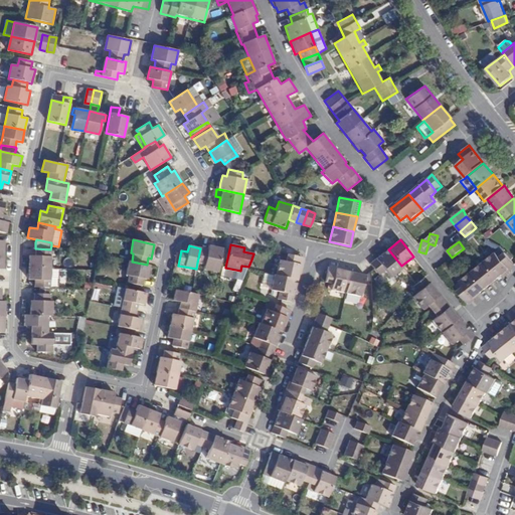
[(217,272),(222,248),(208,245),(207,249),(200,248),(197,263),(204,264),(203,270),(217,272)]
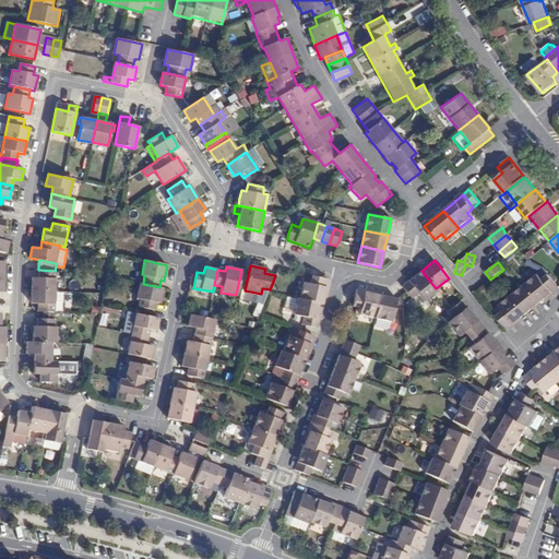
[(56,292),(56,271),(55,271),(38,270),(38,277),(32,277),(32,290),(56,292)]
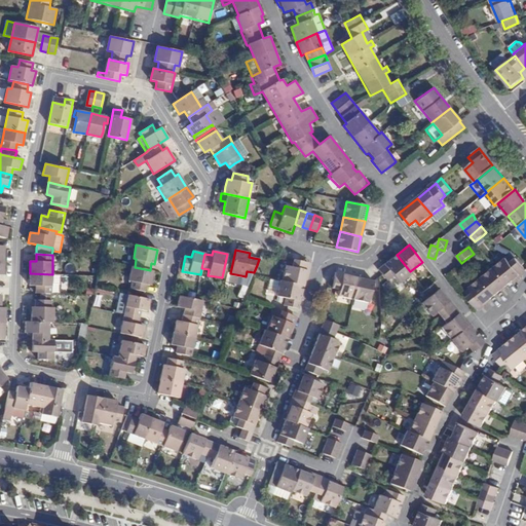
[(378,269),(388,282),(393,276),(399,284),(412,274),(410,271),(397,255),(378,269)]
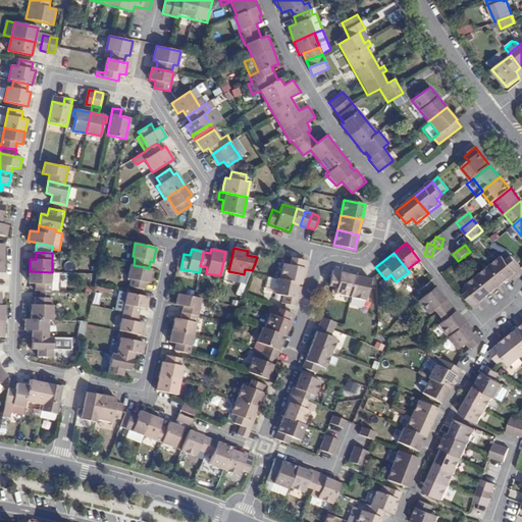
[(490,265),(504,282),(512,276),(521,267),(513,256),(507,261),(503,256),(490,265)]
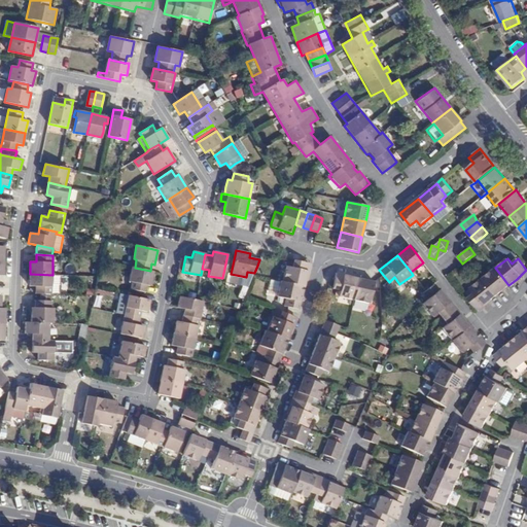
[(309,264),(293,259),(292,267),(286,266),(283,282),(304,286),(309,264)]
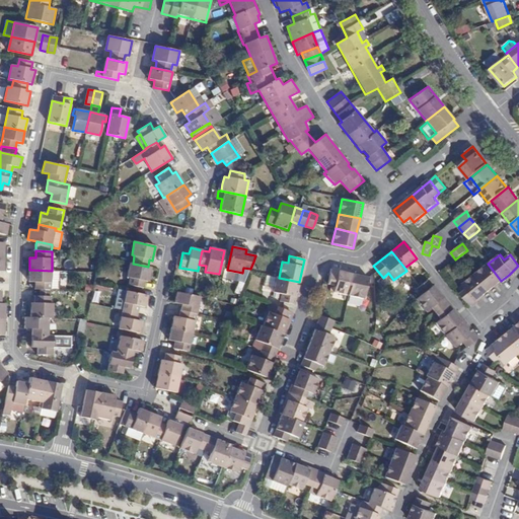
[(129,285),(143,288),(145,281),(148,282),(151,268),(148,267),(133,264),(130,263),(127,277),(131,278),(129,285)]
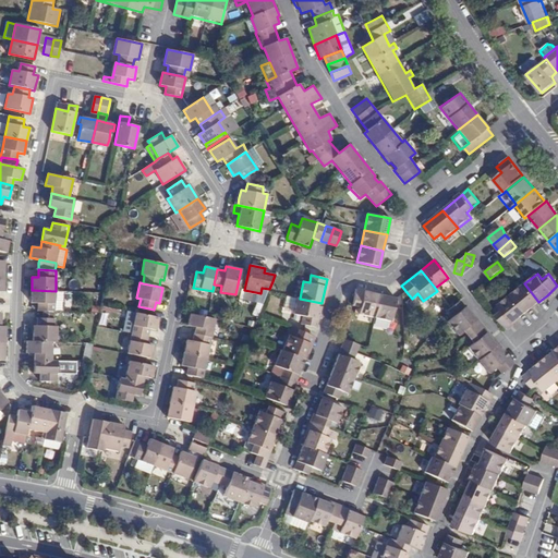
[(511,294),(526,313),(534,306),(538,302),(524,283),(511,294)]
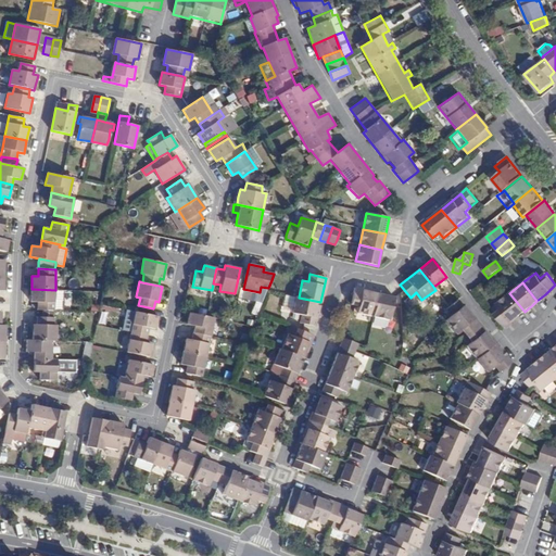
[(54,311),(55,290),(32,289),(30,302),(37,302),(37,310),(54,311)]
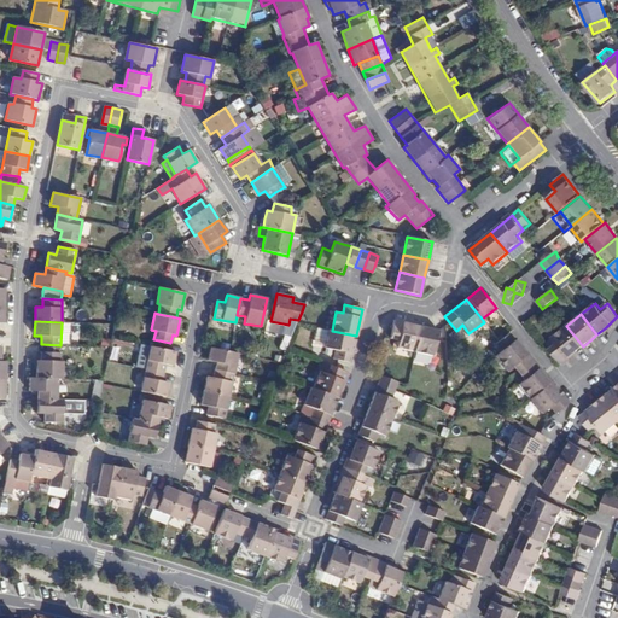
[(415,351),(421,327),(394,321),(390,339),(398,340),(397,348),(415,351)]
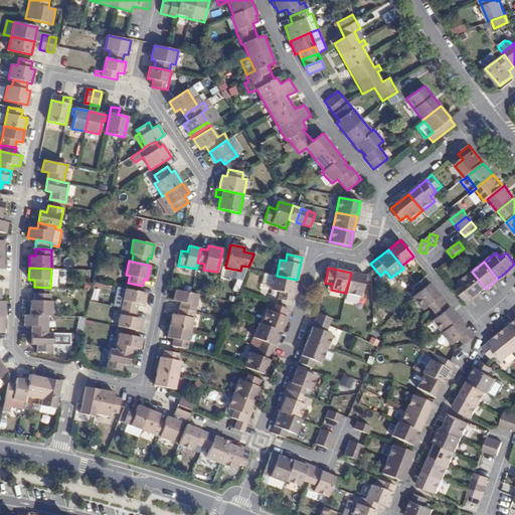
[(458,290),(468,303),(479,294),(486,289),(472,272),(460,281),(464,286),(458,290)]
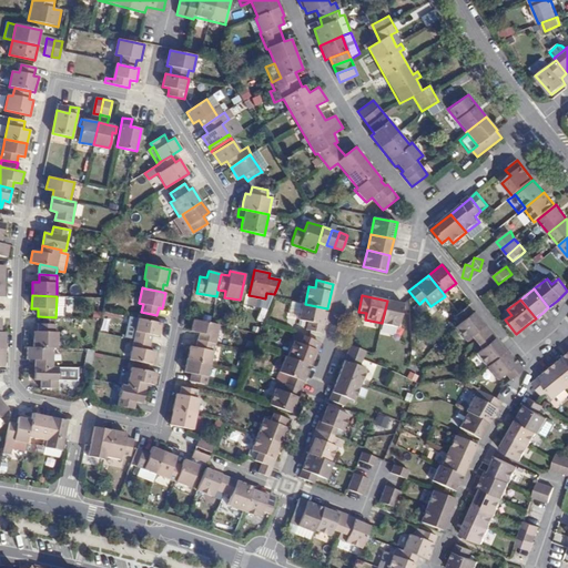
[(399,321),(403,304),(387,301),(382,323),(397,326),(399,321)]
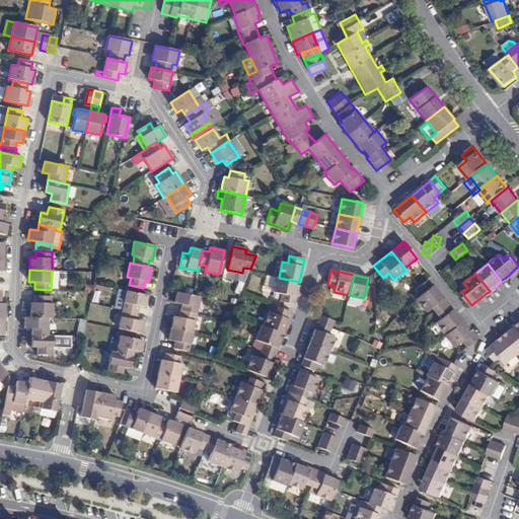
[(279,278),(276,277),(273,292),(282,294),(280,301),(283,302),(281,308),(291,312),(294,306),(294,304),(299,282),(279,278)]
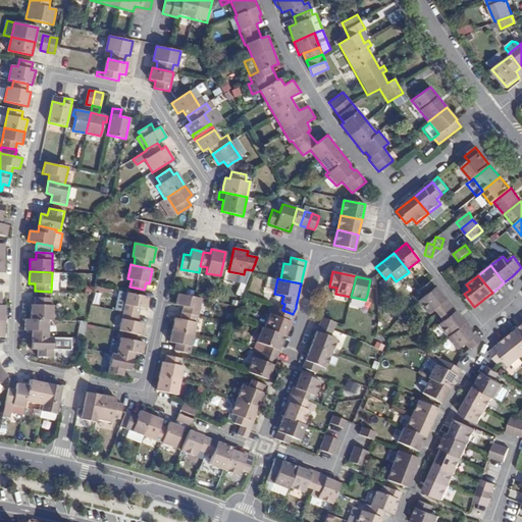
[(423,297),(435,288),(430,281),(422,288),(419,291),(423,297)]
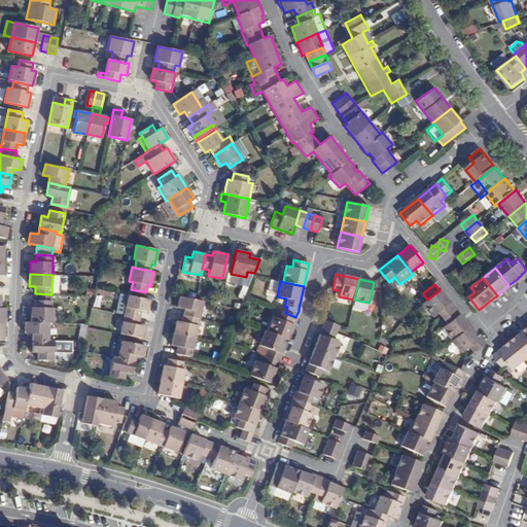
[(442,318),(454,308),(447,300),(440,290),(427,300),(422,304),(431,317),(437,313),(442,318)]
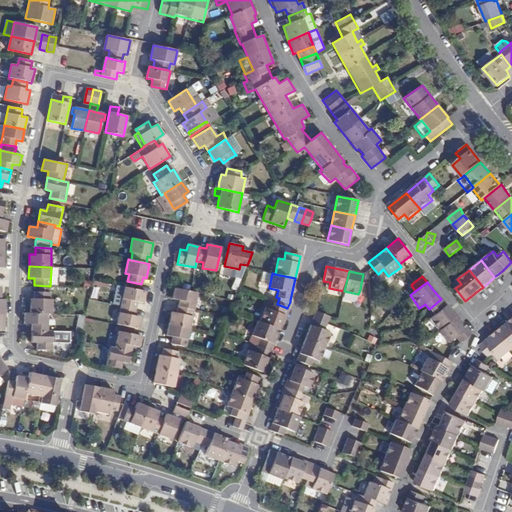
[(121,306),(135,309),(137,302),(143,303),(145,292),(140,290),(125,287),(122,304),(121,306)]
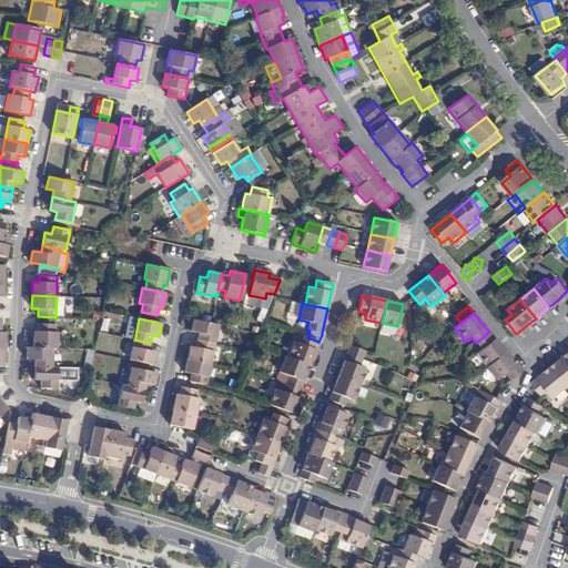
[(215,344),(219,325),(215,324),(211,323),(193,320),(191,332),(199,333),(198,340),(215,344)]
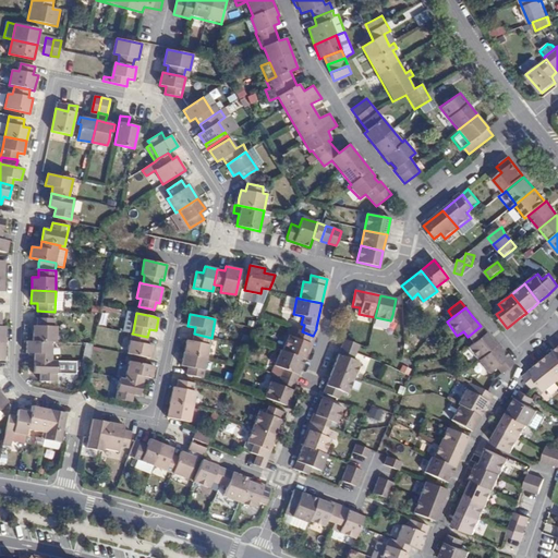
[(53,319),(37,318),(37,326),(33,326),(33,341),(51,342),(56,342),(57,326),(53,326),(53,319)]
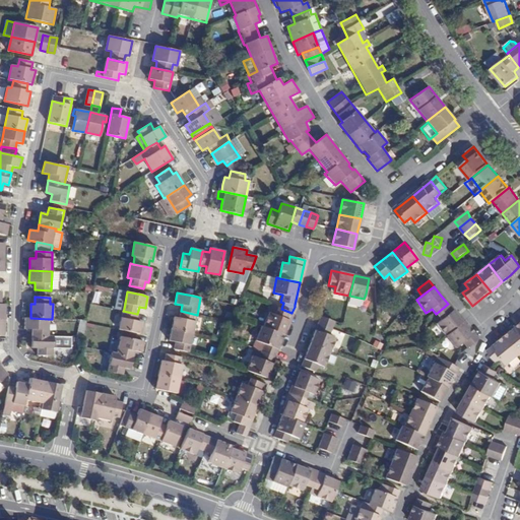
[(445,336),(462,322),(455,313),(448,304),(436,314),(440,320),(436,324),(445,336)]
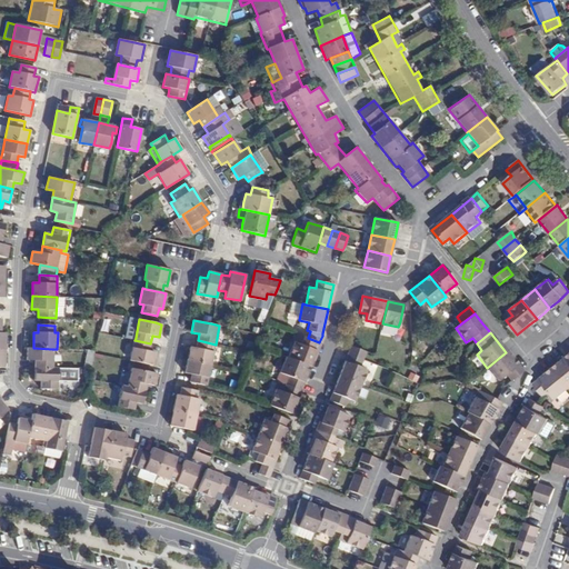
[(310,367),(319,342),(308,338),(298,335),(288,358),(310,367)]
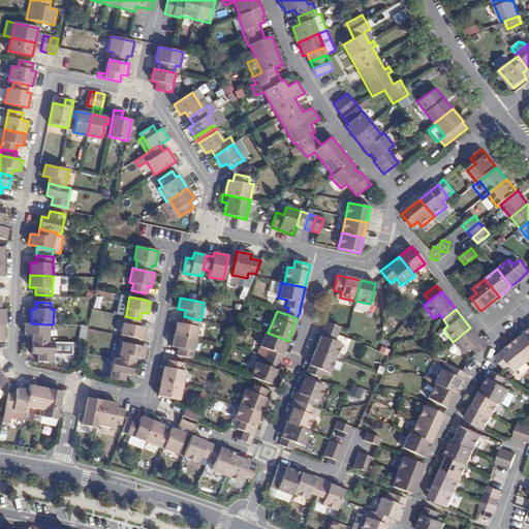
[(124,321),(121,336),(142,340),(145,328),(138,327),(139,319),(125,316),(124,321)]
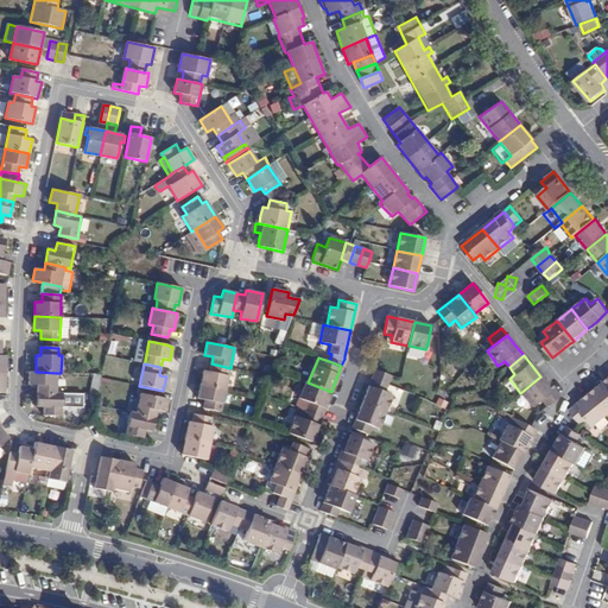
[(226,390),(230,368),(211,363),(210,372),(203,371),(201,385),(226,390)]
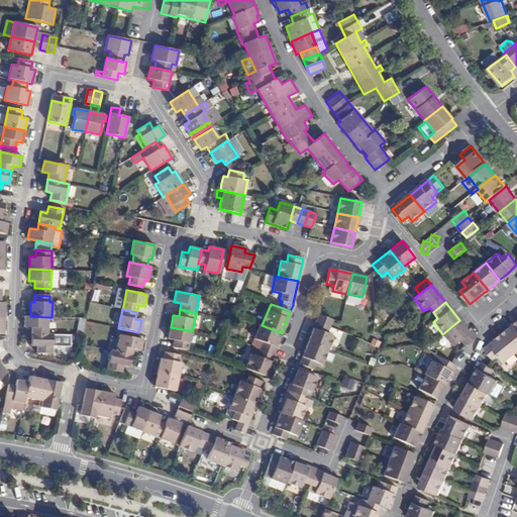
[(330,327),(332,320),(319,314),(316,321),(330,327)]
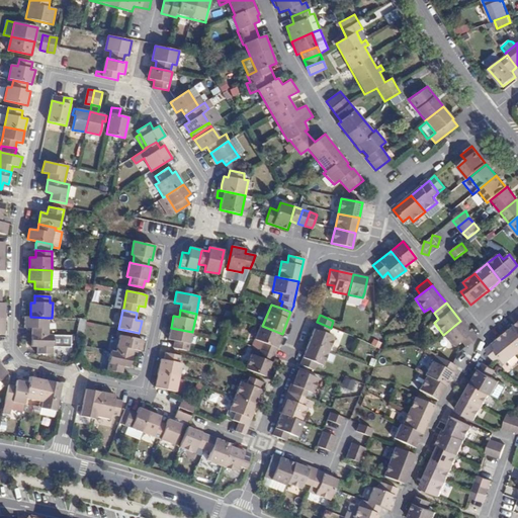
[(48,318),(30,317),(24,317),(24,328),(31,328),(31,334),(48,335),(49,335),(48,318)]
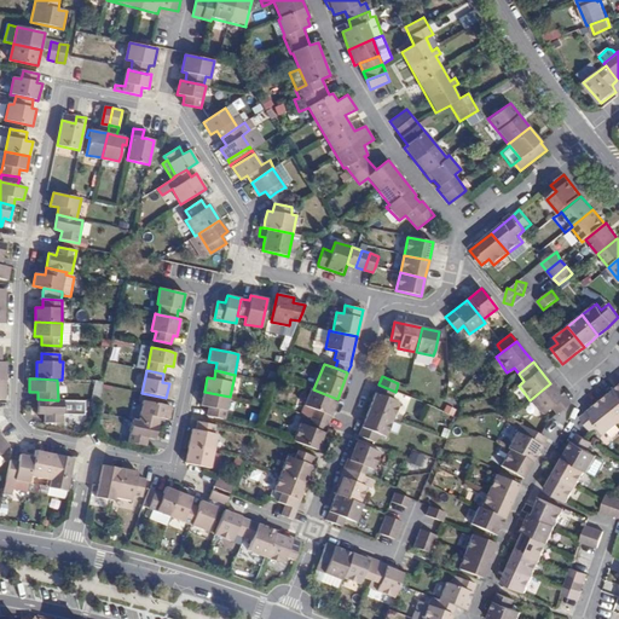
[(560,391),(553,382),(550,383),(530,400),(543,415),(550,409),(556,415),(571,403),(560,391)]
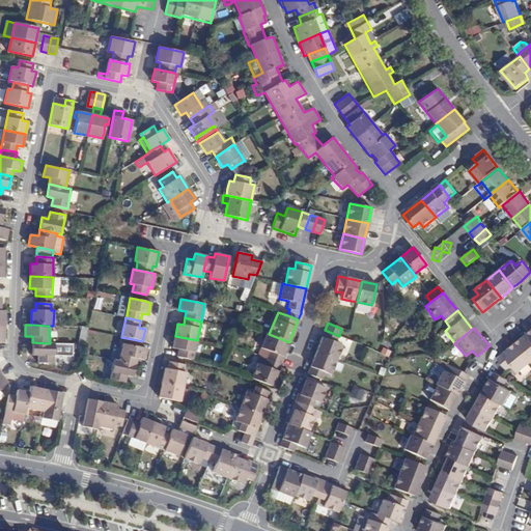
[(337,342),(339,336),(325,330),(316,352),(337,360),(342,345),(337,342)]
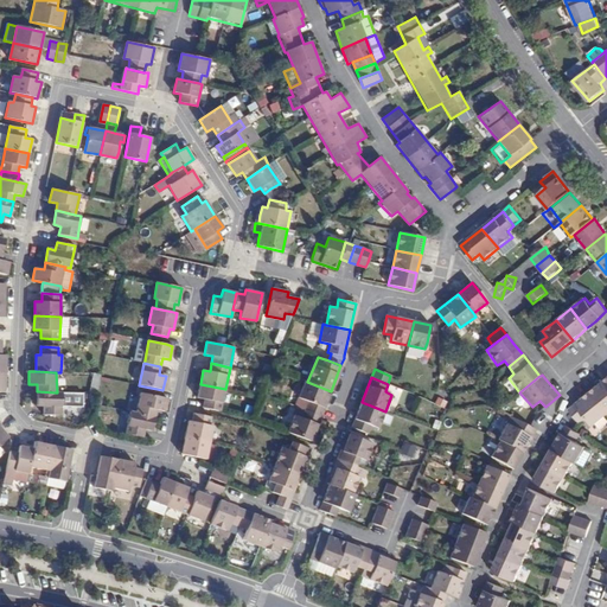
[(305,410),(321,416),(331,391),(307,382),(305,381),(299,397),(308,402),(305,410)]
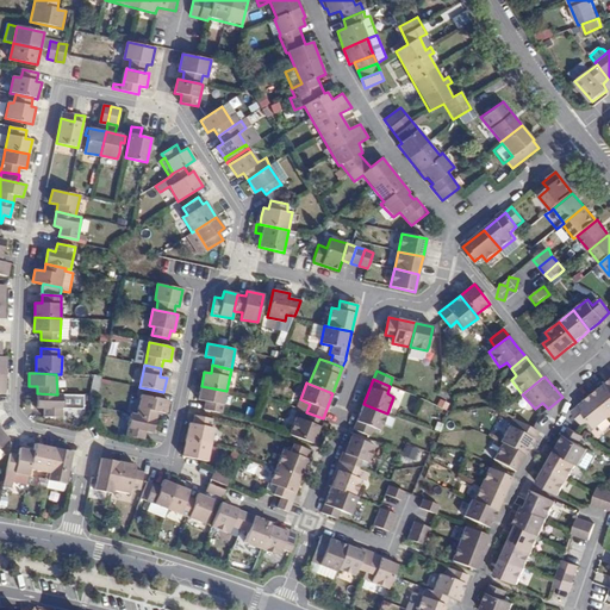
[(599,390),(592,394),(609,416),(609,387),(607,384),(599,390)]
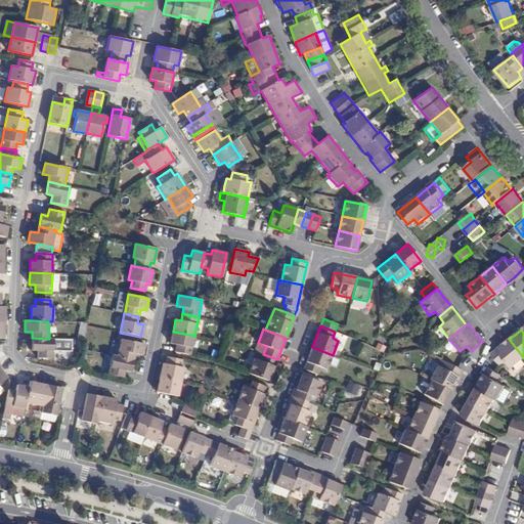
[(190,355),(194,336),(173,332),(171,344),(176,345),(175,352),(190,355)]
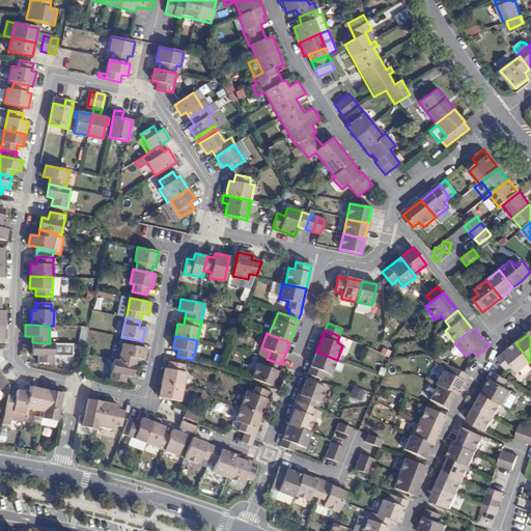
[(37,356),(37,363),(54,363),(54,343),(50,343),(49,343),(32,342),(31,355),(37,356)]
